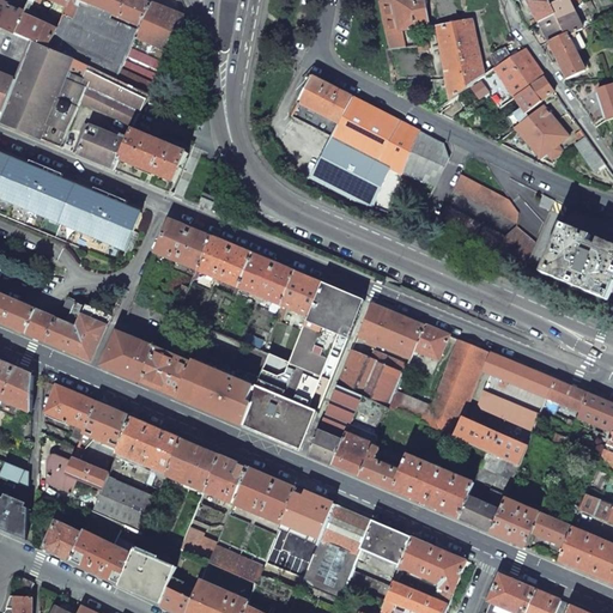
[(0,0),(0,26),(17,35),(24,19),(26,13),(0,0)]
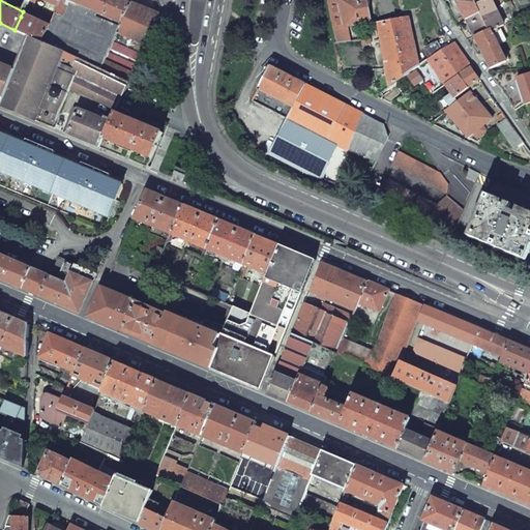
[(60,0),(37,0),(57,8),(60,0)]
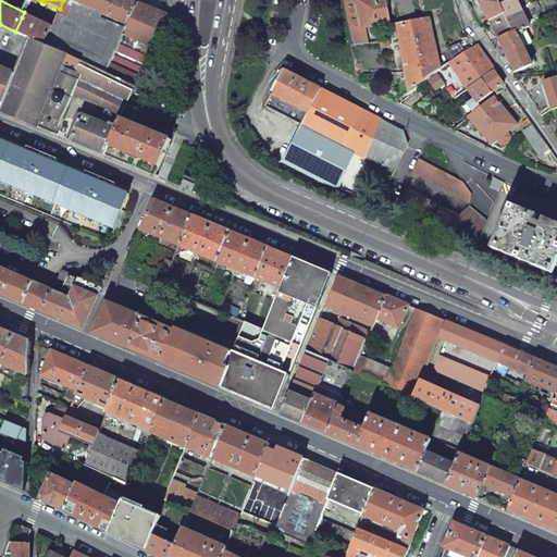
[(137,2),(131,0),(63,0),(60,9),(51,31),(44,45),(65,54),(69,56),(86,64),(106,73),(137,2)]
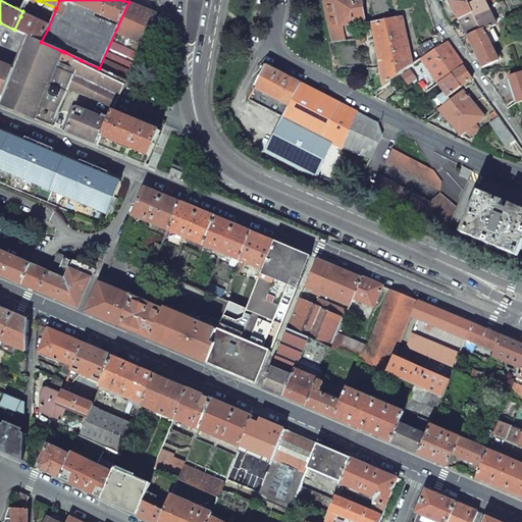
[(322,0),(332,43),(345,42),(342,28),(336,1),(338,1),(337,0),(322,0)]
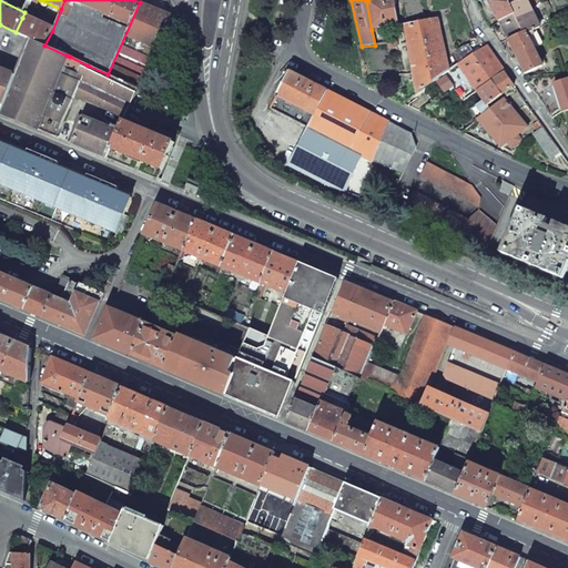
[(366,1),(372,30),(398,24),(394,0),(373,0),(368,1),(366,1)]
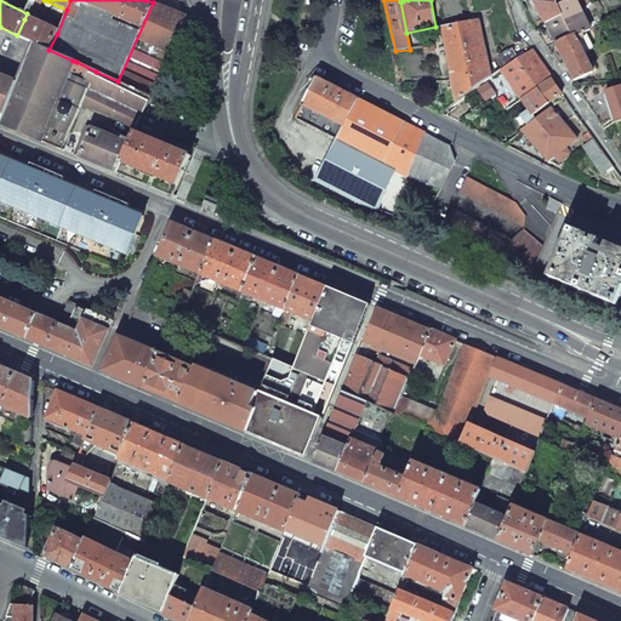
[(546,23),(563,15),(565,20),(582,12),(575,0),(539,0),(537,1),(535,3),(541,12),(546,23)]
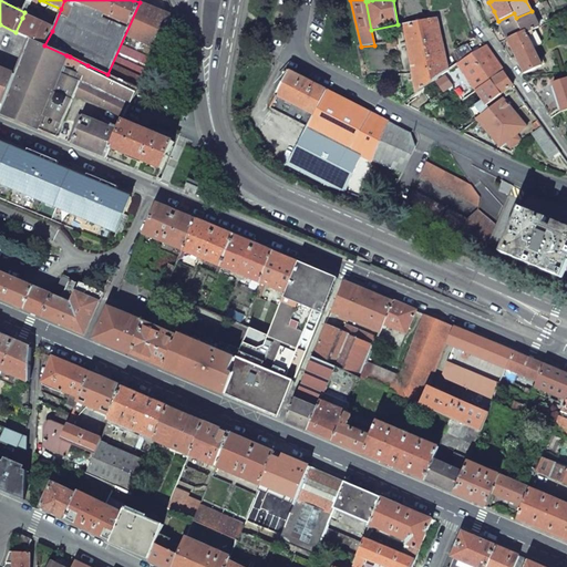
[(137,90),(172,16),(140,2),(107,74),(137,90)]
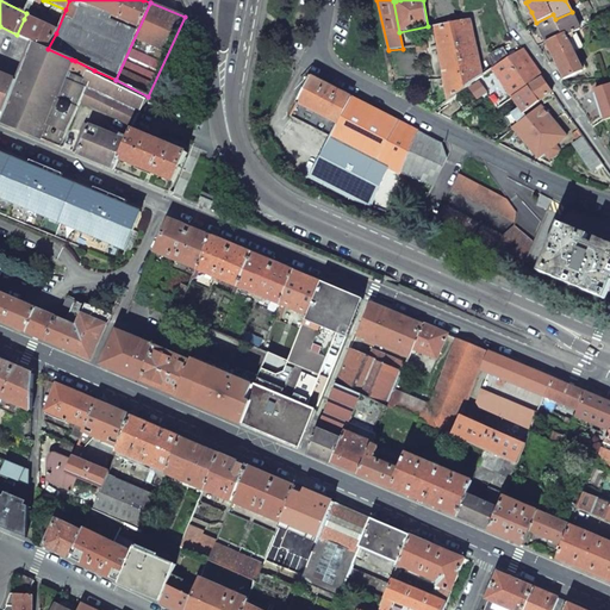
[(590,6),(579,12),(583,22),(584,20),(587,26),(593,23),(587,12),(592,10),(590,6)]
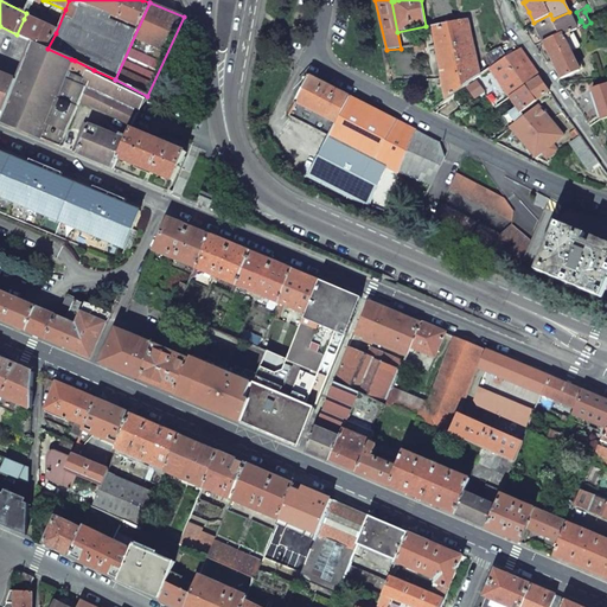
[(550,14),(534,23),(543,43),(562,33),(563,36),(573,32),(577,30),(569,12),(553,19),(550,14)]
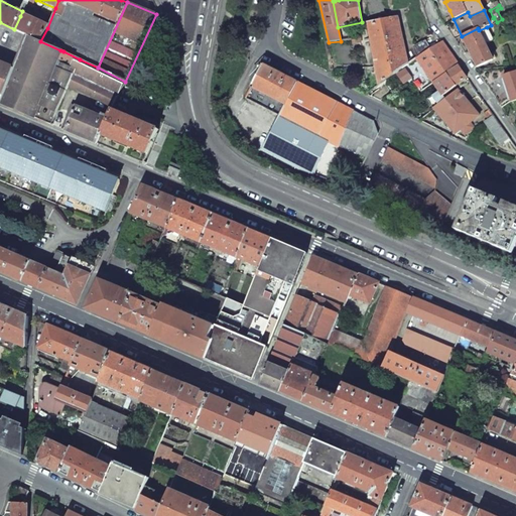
[(47,28),(20,16),(14,29),(27,35),(40,41),(47,28)]
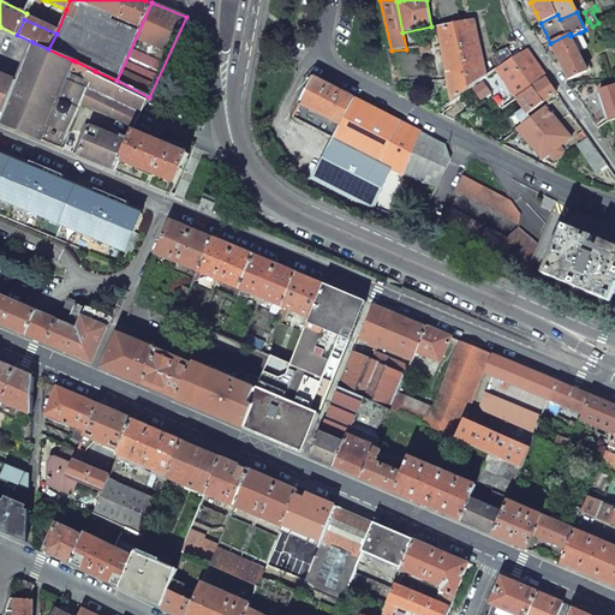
[(439,29),(447,76),(465,72),(469,90),(485,77),(475,22),(439,29)]
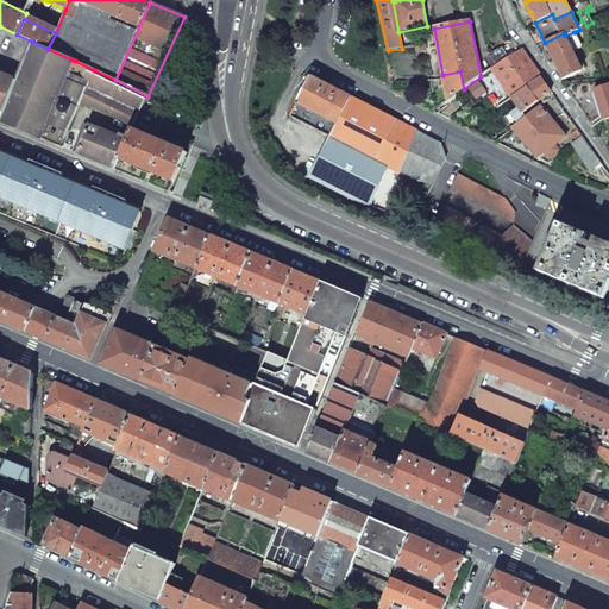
[(564,33),(545,43),(554,62),(563,80),(582,71),(582,70),(585,69),(582,63),(579,64),(572,51),(581,48),(575,32),(565,36),(564,33)]
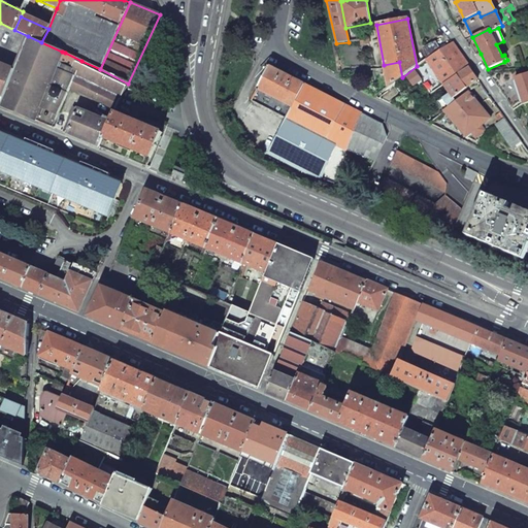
[(41,42),(28,36),(14,70),(2,97),(0,103),(0,105),(35,121),(39,113),(60,65),(57,63),(62,52),(41,42)]
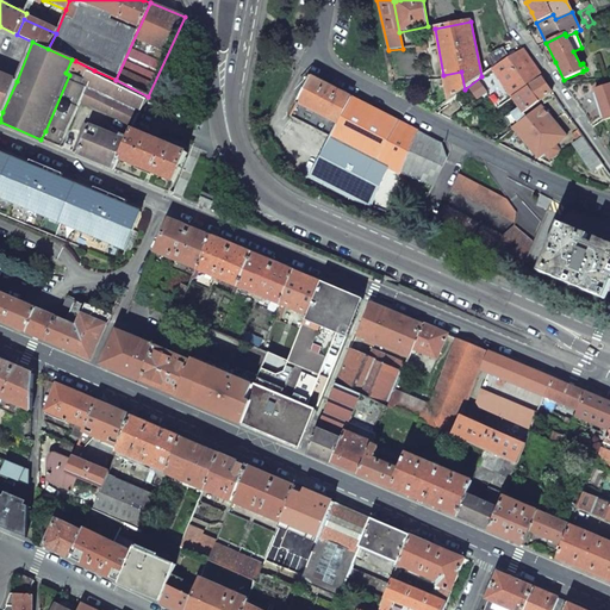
[(490,57),(493,69),(510,58),(503,49),(490,57)]
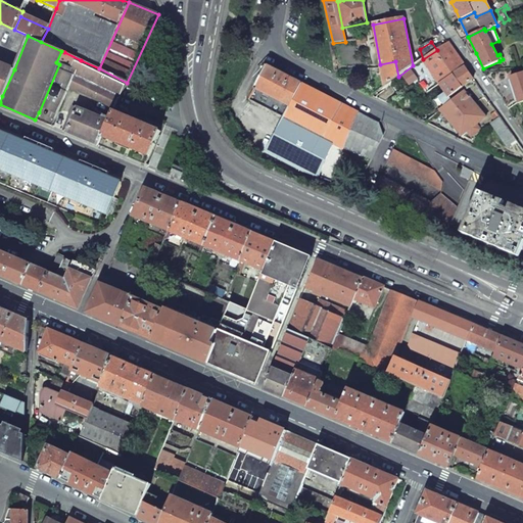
[(465,67),(448,43),(437,50),(423,59),(439,82),(440,83),(465,67)]
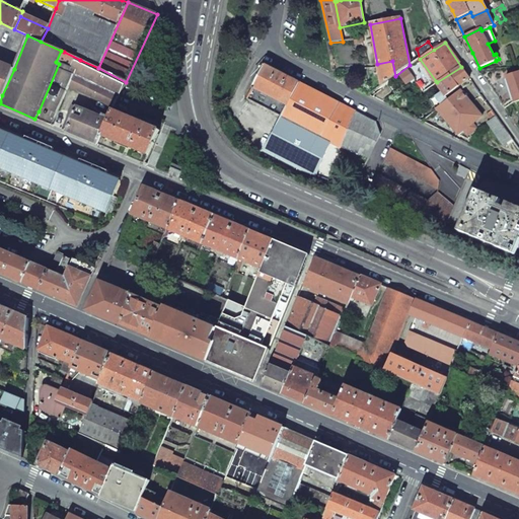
[(59,64),(39,112),(55,119),(69,86),(74,75),(76,71),(70,68),(72,63),(63,59),(61,64),(59,64)]
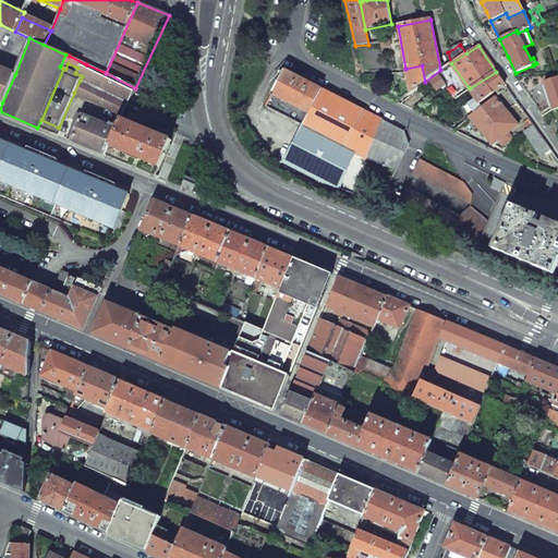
[(106,73),(86,64),(82,76),(80,81),(74,93),(122,117),(135,88),(106,73)]
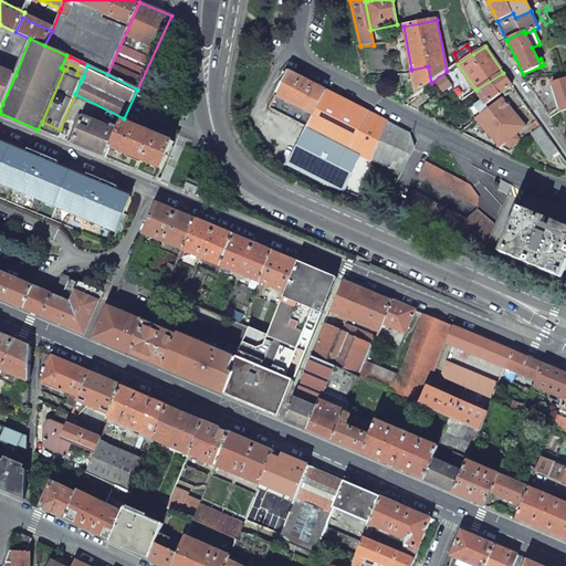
[(413,82),(416,94),(431,83),(428,66),(411,70),(413,82)]
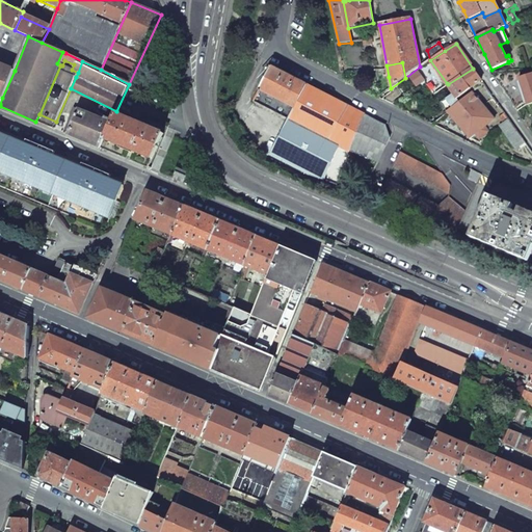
[(0,97),(2,98),(15,71),(0,63),(0,97)]
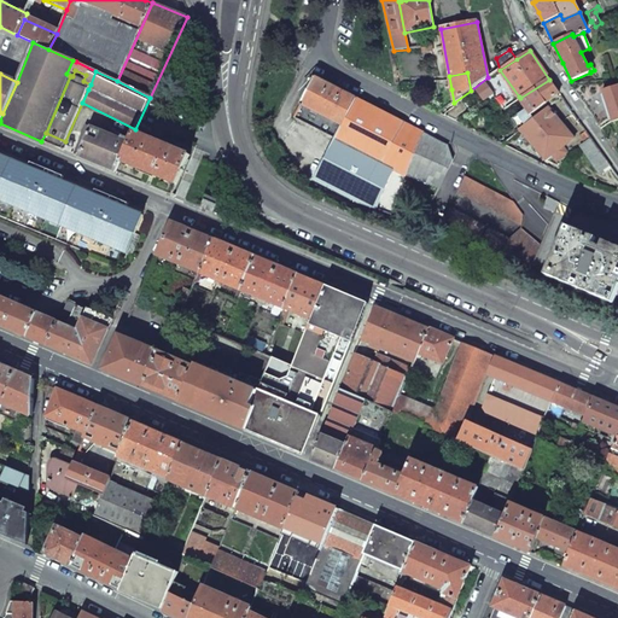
[(357,99),(316,77),(302,106),(342,126),(343,127),(357,99)]
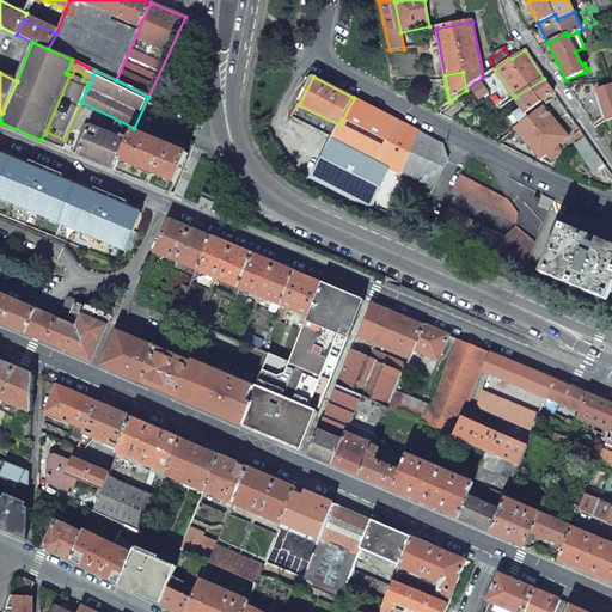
[(554,93),(544,79),(515,97),(525,112),(554,93)]
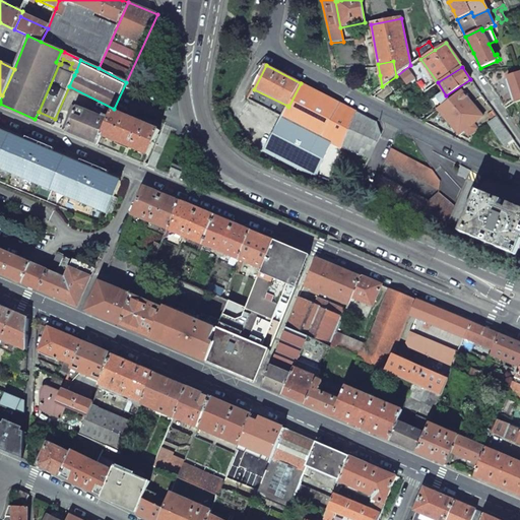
[(408,70),(401,76),(405,82),(412,77),(408,70)]
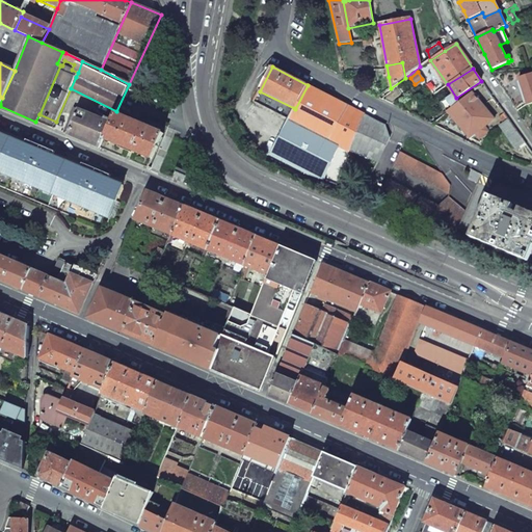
[(531,75),(519,79),(520,81),(526,101),(527,106),(531,104),(531,75)]
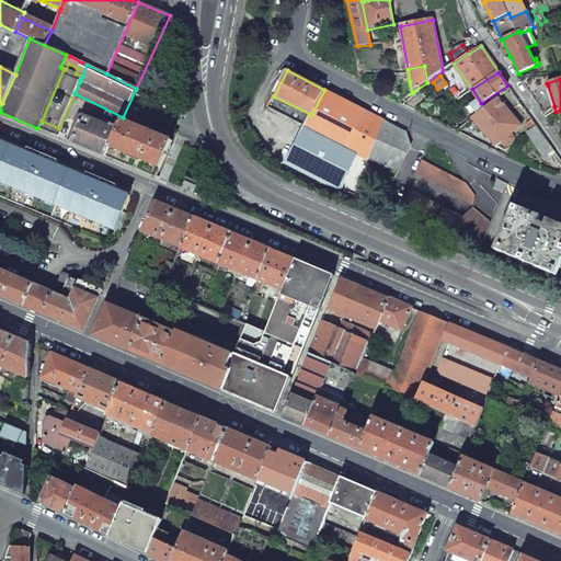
[(554,106),(548,86),(538,88),(527,90),(544,112),(554,106)]
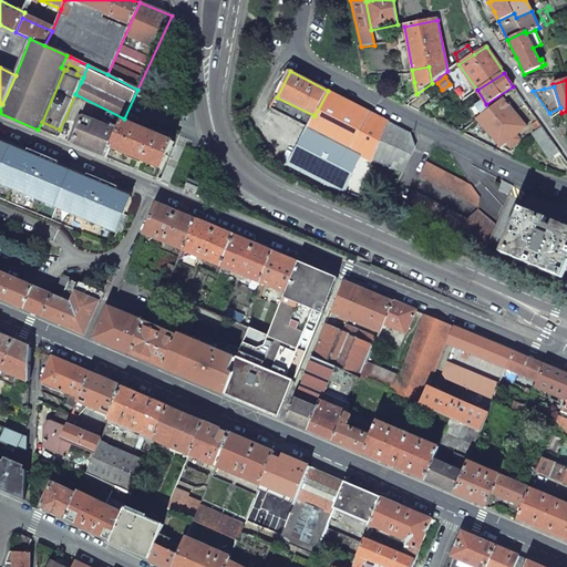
[(462,100),(470,95),(477,90),(476,89),(468,93),(467,92),(460,98),(462,100)]
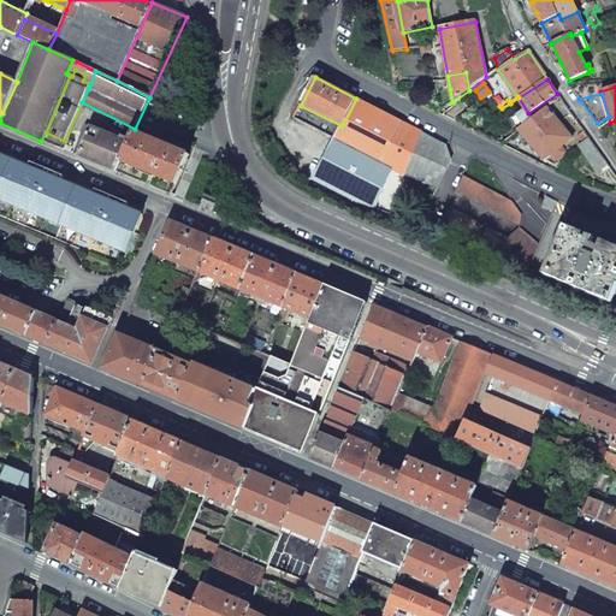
[(560,96),(546,107),(550,113),(564,102),(560,96)]
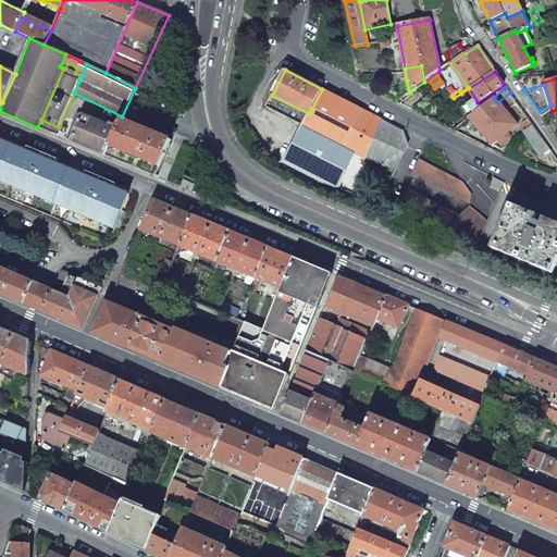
[(366,158),(382,121),(322,89),(309,114),(308,113),(302,124),(283,163),(322,184),(353,194),(367,159),(366,158)]
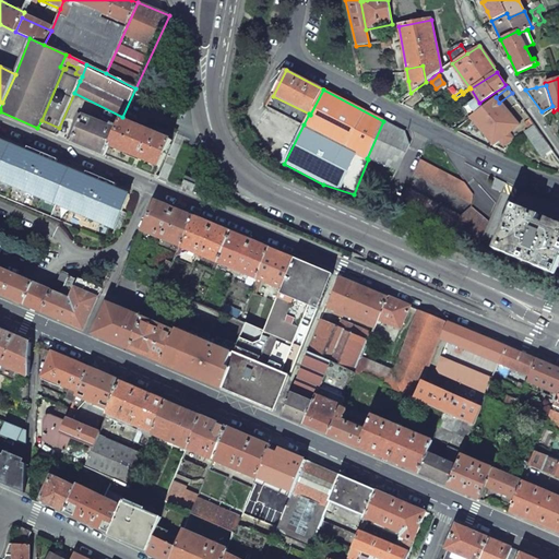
[(273,96),(266,106),(304,125),(309,114),(273,96)]
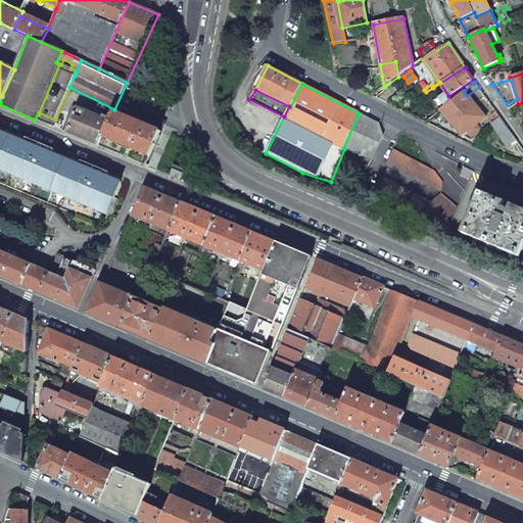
[(485,119),(464,91),(439,110),(462,137),(468,132),(471,137),(480,131),(476,126),(485,119)]
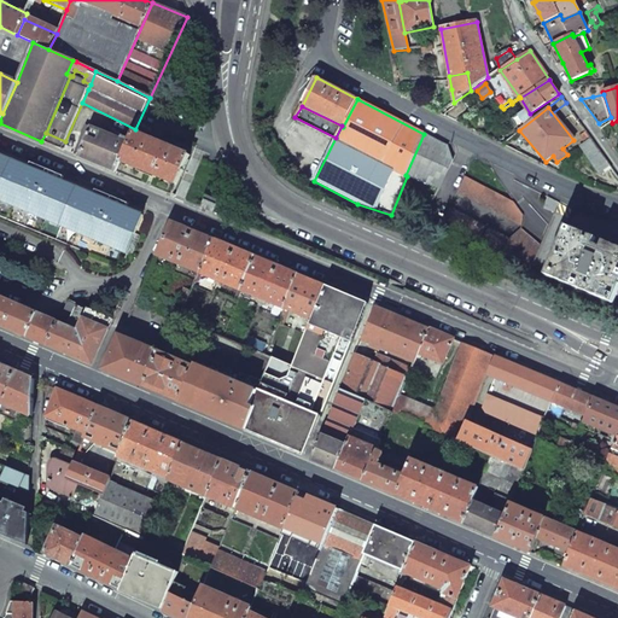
[(579,136),(584,145),(590,140),(576,118),(572,121),(581,135),(579,136)]
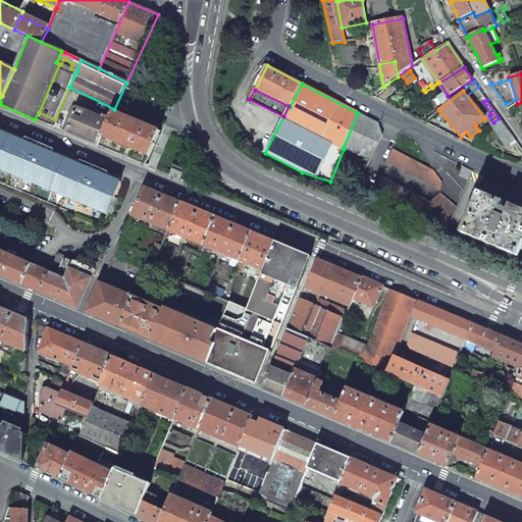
[(103,118),(76,108),(66,133),(93,144),(98,146),(102,137),(110,118),(103,116),(103,118)]
